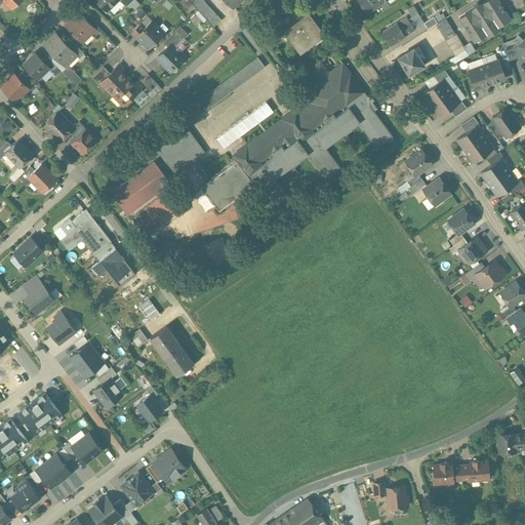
[(96,0),(107,10),(117,0),(96,0)]
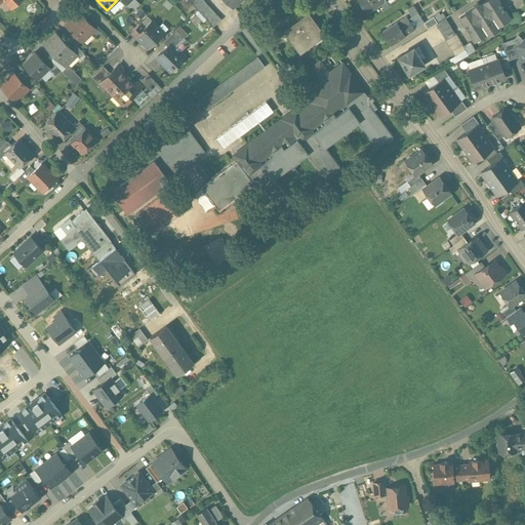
[(221,19),(203,0),(188,0),(213,28),(221,19)]
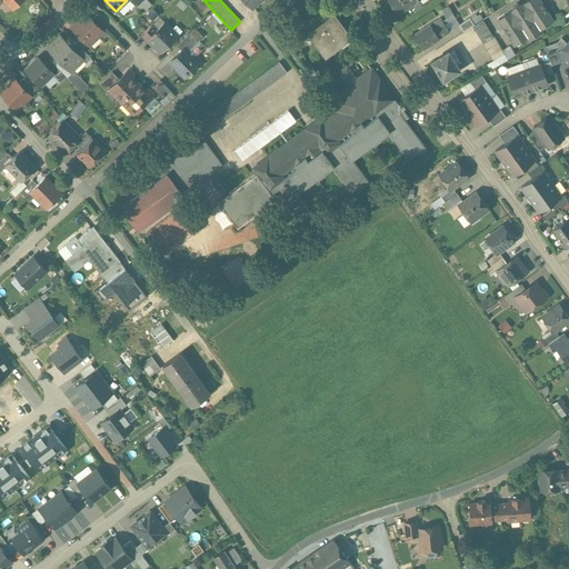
[(388,0),(399,13),(418,0),(388,0)]
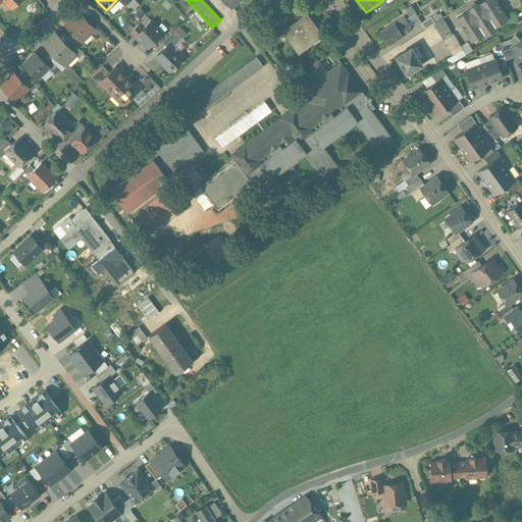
[(476,4),(471,7),(472,8),(457,18),(471,40),(482,33),(483,35),(496,28),(494,24),(506,17),(493,0),(484,0),(477,5),(476,4)]
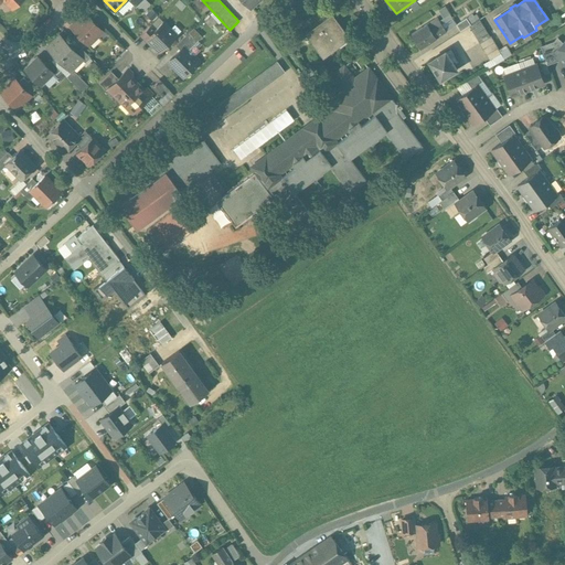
[(440,20),(447,30),(457,23),(445,4),(438,9),(444,18),(440,20)]
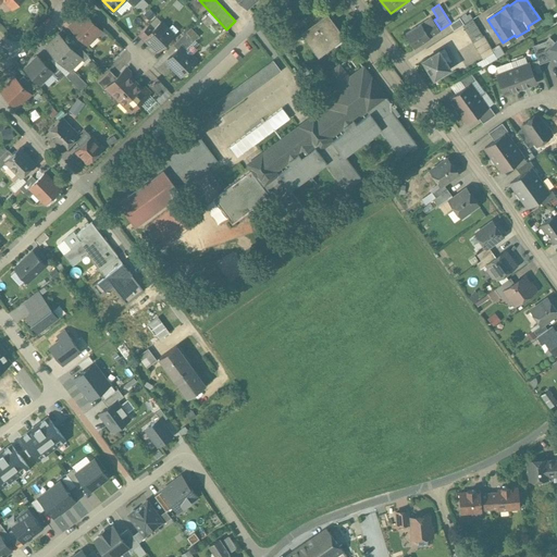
[(87,16),(83,12),(75,20),(79,24),(87,16)]
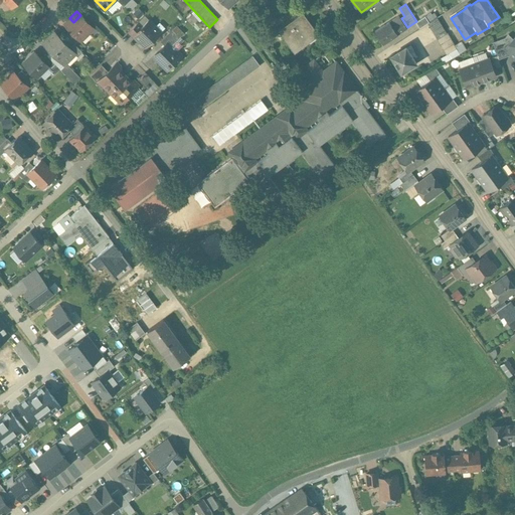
[(303,12),(278,30),(295,52),(319,34),(303,12)]
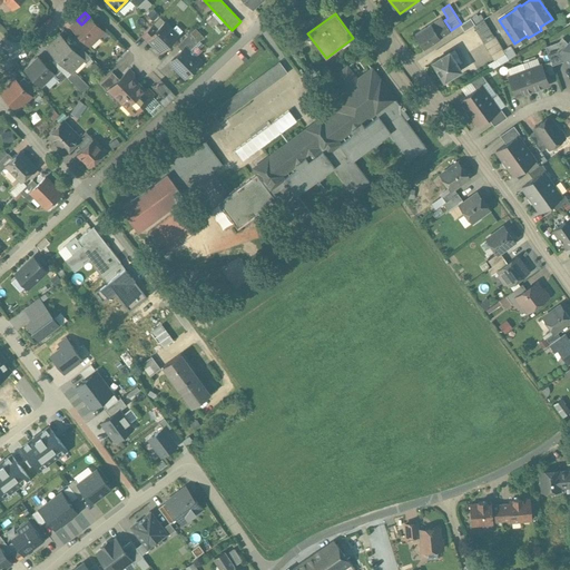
[(104,31),(89,17),(81,25),(77,20),(70,27),(89,46),(104,31)]
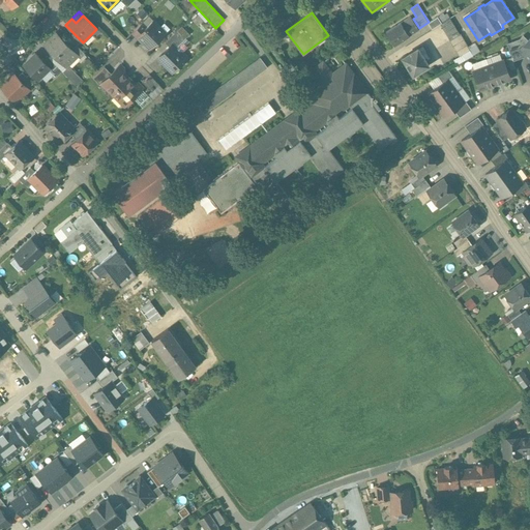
[(410,17),(386,32),(394,46),(418,30),(410,17)]
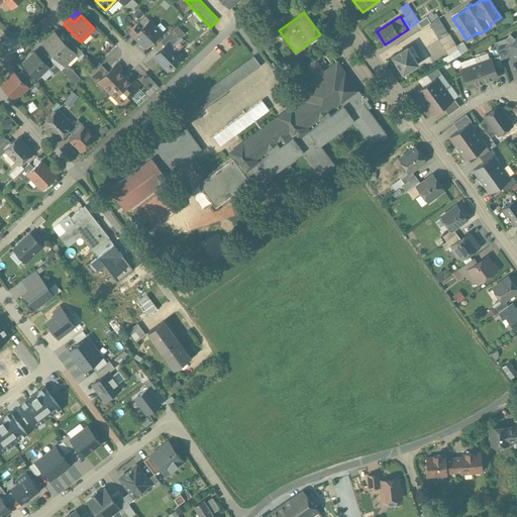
[(426,17),(417,23),(421,28),(429,23),(430,22),(426,17)]
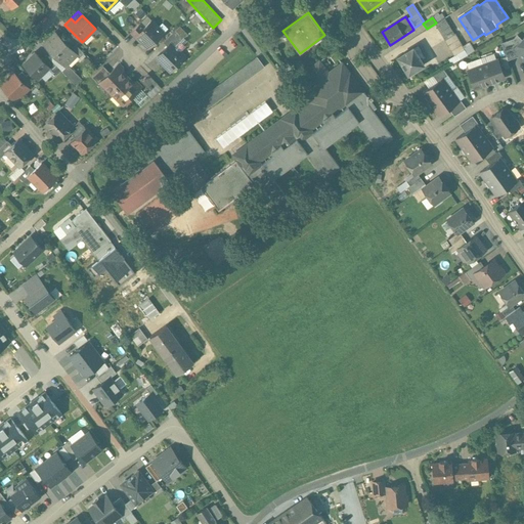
[(454,35),(444,18),(436,23),(435,24),(444,41),(454,35)]
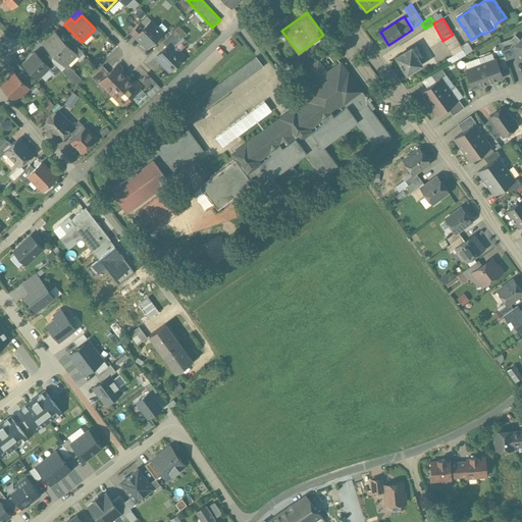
[(144,28),(136,36),(148,48),(160,36),(158,34),(158,28),(151,20),(144,28)]
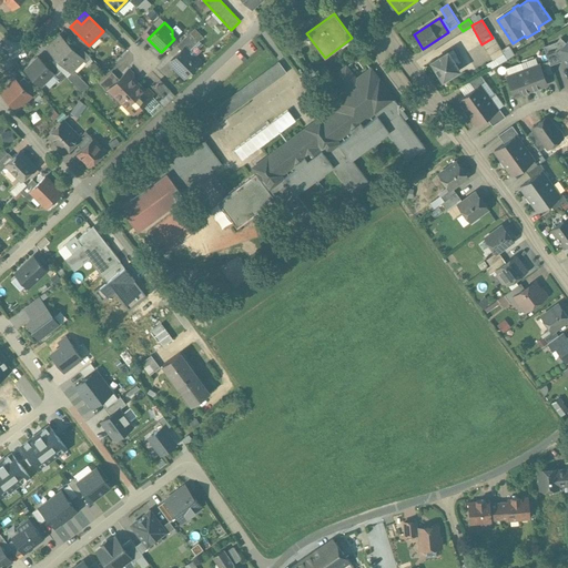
[(152,24),(141,36),(146,41),(148,39),(156,30),(152,24)]
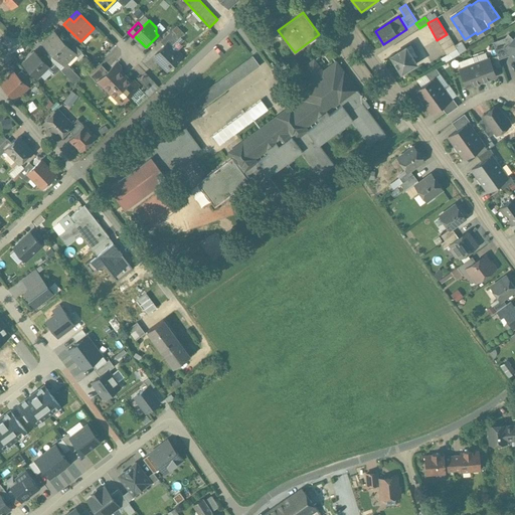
[(173,29),(161,41),(165,45),(167,43),(170,47),(180,37),(173,29)]
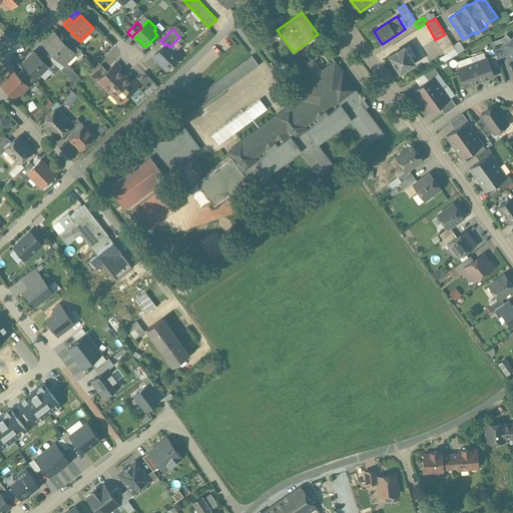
[(74,52),(54,32),(43,43),(62,63),(74,52)]
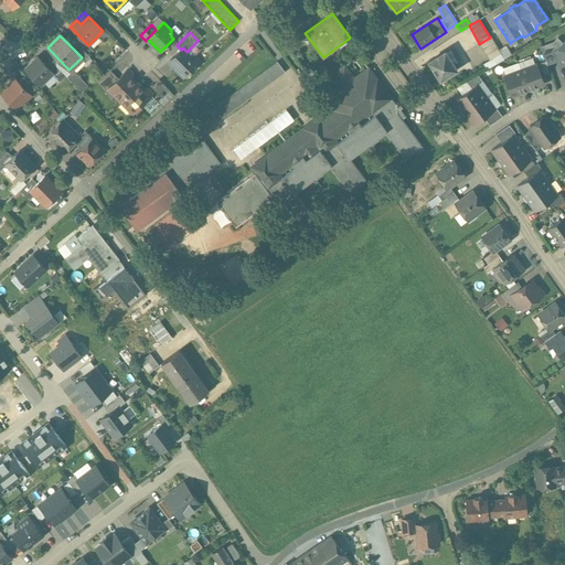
[(556,35),(541,51),(553,64),(558,59),(564,65),(564,36),(562,40),(556,35)]
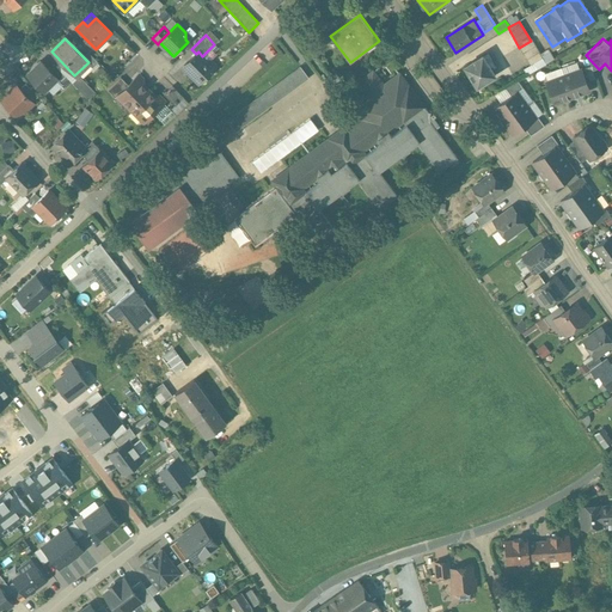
[(531,41),(519,48),(531,66),(543,59),(532,41),(531,41)]
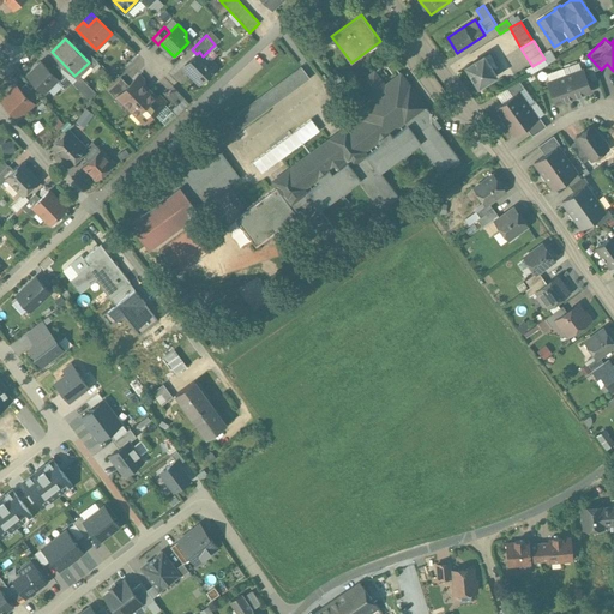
[(203,56),(199,52),(197,54),(184,66),(200,83),(215,68),(203,56)]
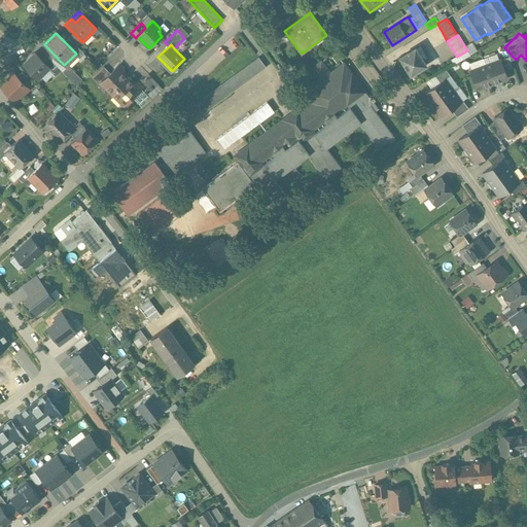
[(416,48),(399,58),(403,64),(402,64),(406,69),(407,69),(410,75),(426,65),(422,60),(426,58),(423,51),(419,54),(416,48)]
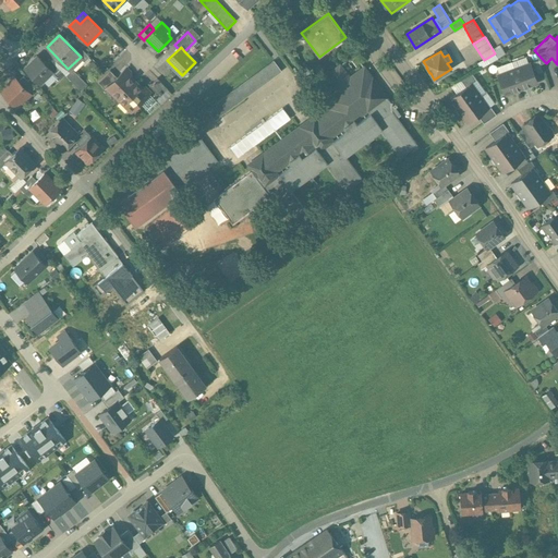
[(45,63),(37,56),(25,69),(40,84),(52,72),(45,63)]
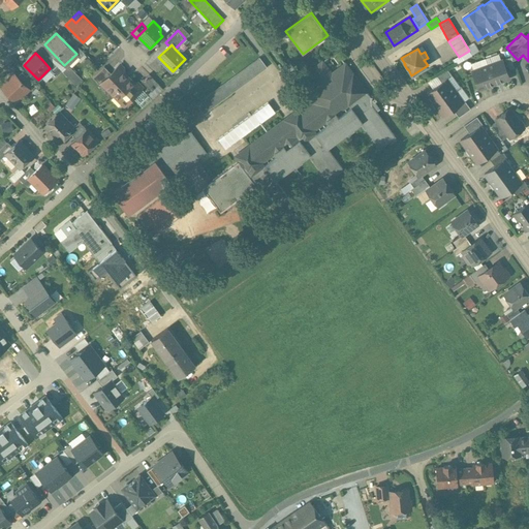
[(57,66),(47,56),(42,60),(50,68),(52,70),(57,66)]
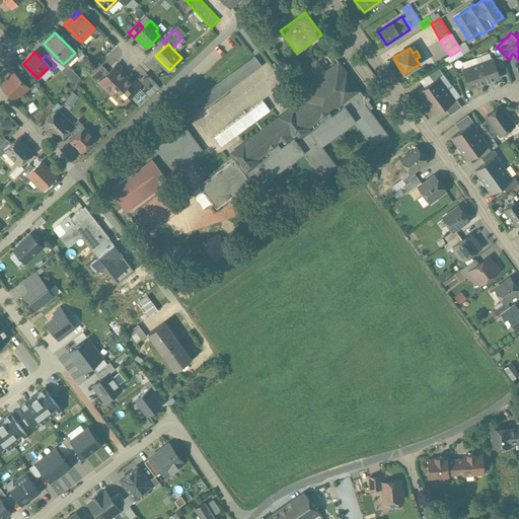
[(254,57),(193,101),(200,112),(262,66),(254,57)]
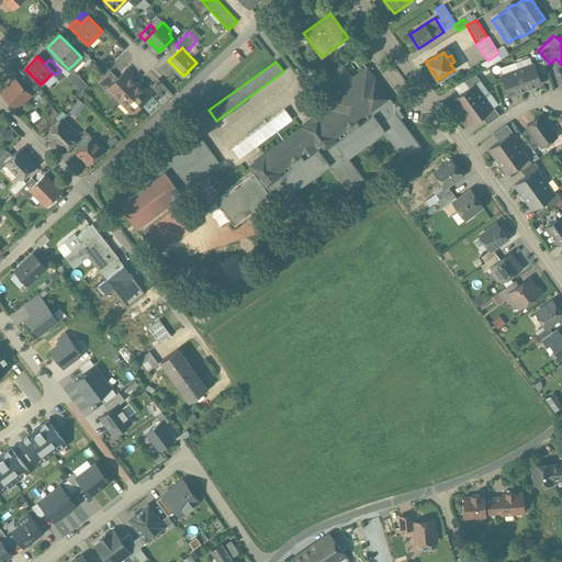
[(542,62),(537,64),(541,75),(548,72),(542,62)]
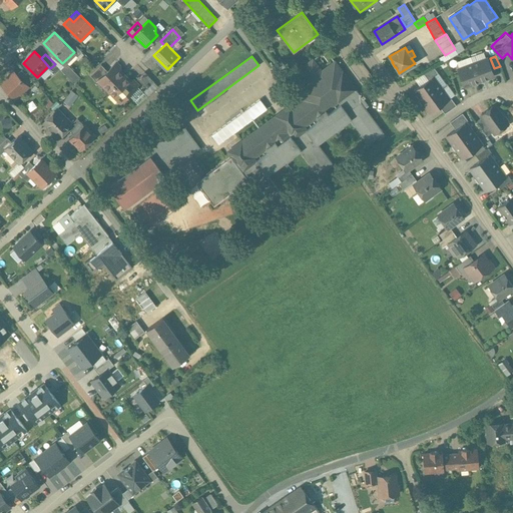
[(487,59),(473,64),(479,82),(494,76),(487,59)]
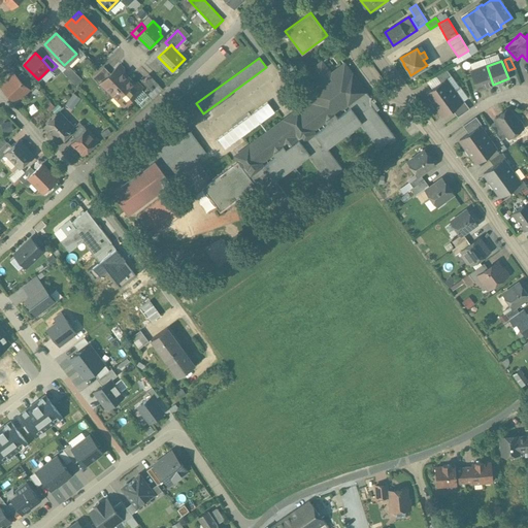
[(249,145),(251,149),(236,159),(238,161),(202,187),(220,212),(256,186),(275,212),(291,201),(274,179),(309,155),(328,179),(342,169),(326,147),(361,122),(380,147),(394,136),(375,111),(378,108),(364,90),(344,63),(331,73),(322,62),(312,68),(322,80),(305,93),(314,103),(287,123),(285,120),(249,145)]
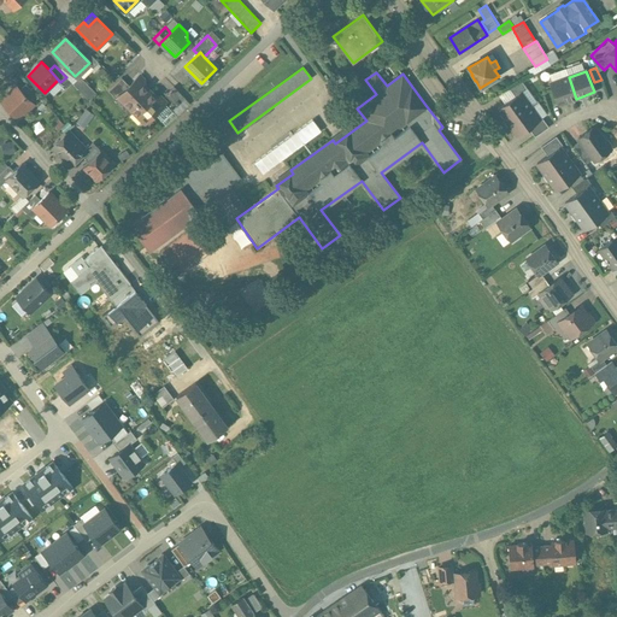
[(129,86),(119,97),(131,109),(150,92),(144,86),(144,80),(140,76),(129,86)]
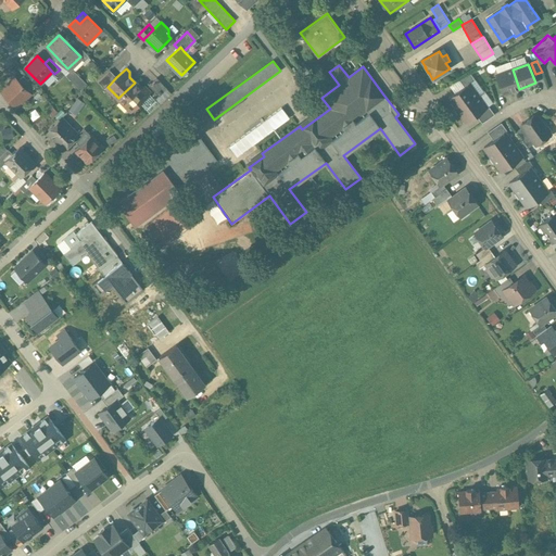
[(87,85),(73,70),(66,76),(80,91),(87,85)]
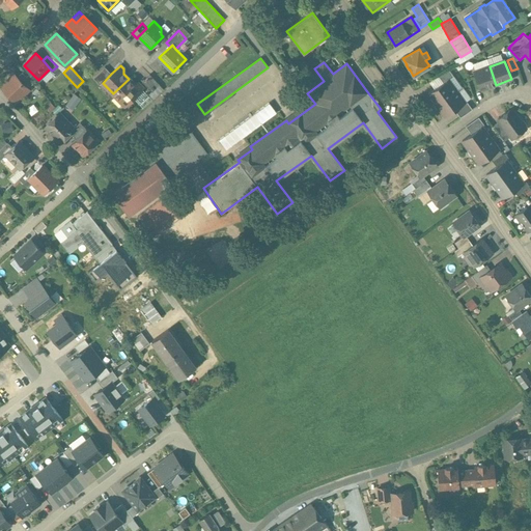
[(490,66),(474,72),(481,90),(496,85),(490,66)]
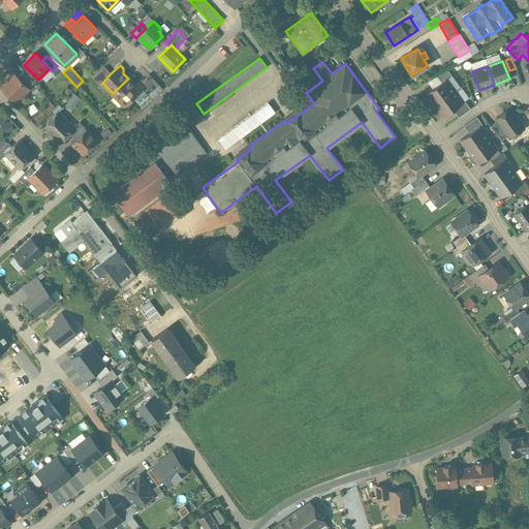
[(104,67),(93,78),(100,85),(102,83),(111,73),(104,67)]
